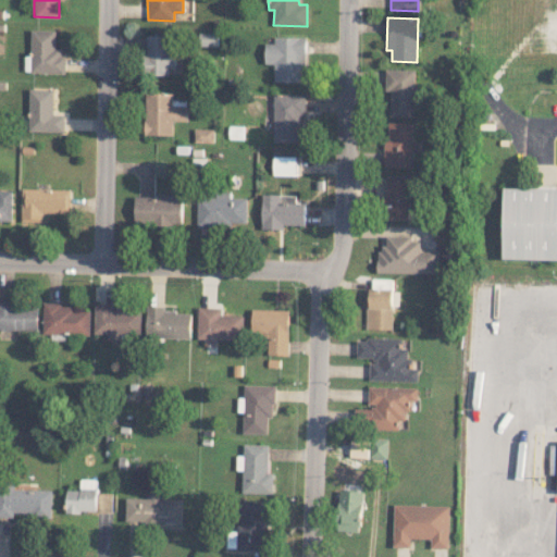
[(56,31),(31,29),(31,56),(25,56),(24,72),(63,73),(64,49),(56,48),(56,31)]
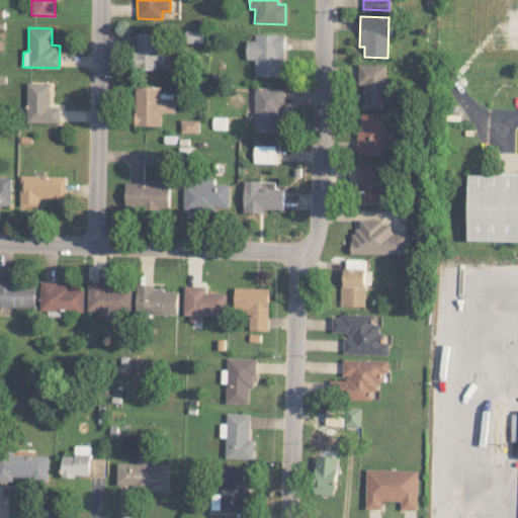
[(202,30),(186,30),(186,42),(202,42),(202,30)]
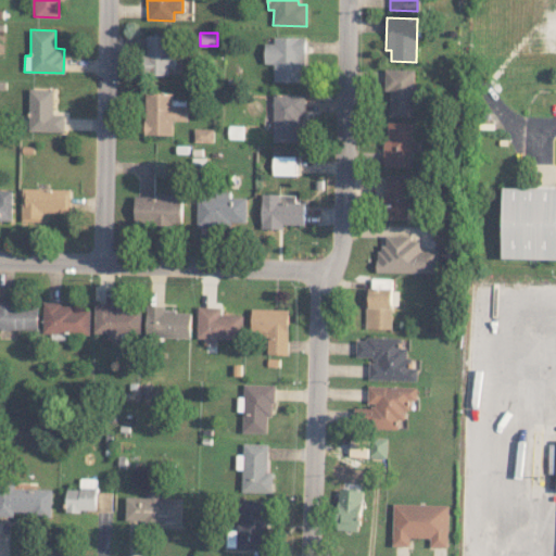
[(169,75),(169,68),(176,68),(177,35),(147,35),(147,74),(169,75)]
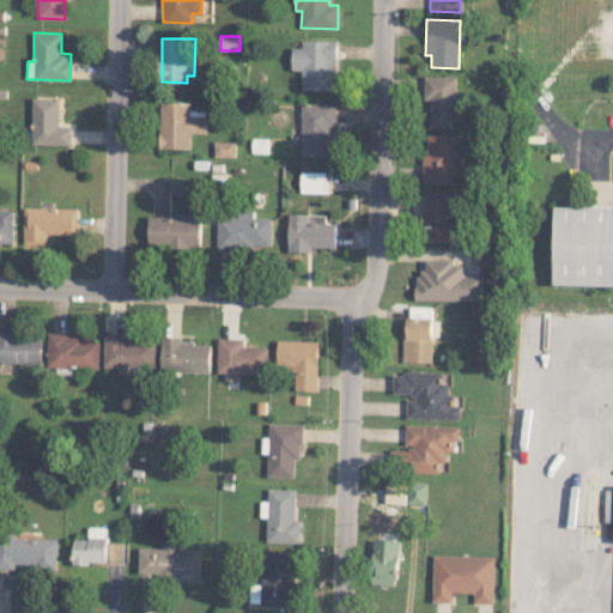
[(335,41),(302,41),(302,47),(291,47),(291,71),(301,71),(301,90),(334,90),(335,41)]
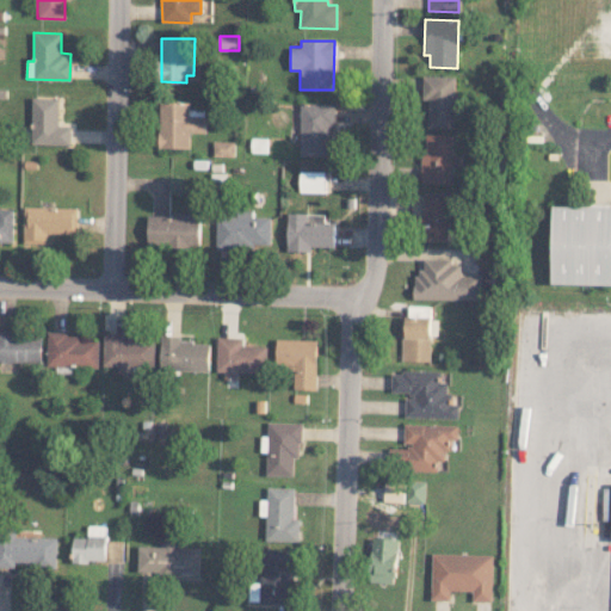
[(454,128),(454,111),(456,111),(457,76),(423,75),(423,100),(429,100),(427,127),(454,128)]
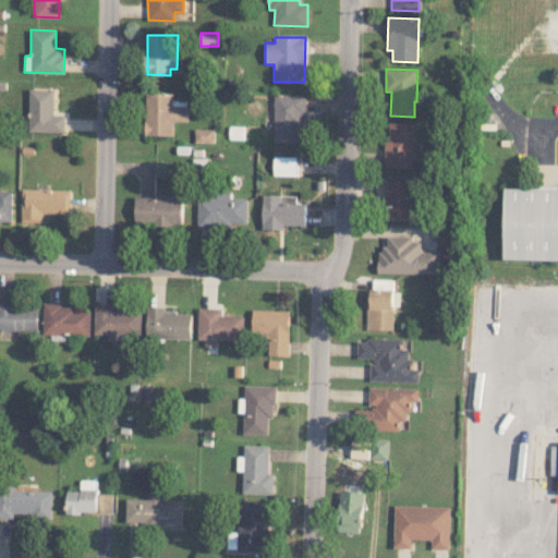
[(53,89),(28,88),(28,132),(64,132),(64,114),(52,114),(53,89)]
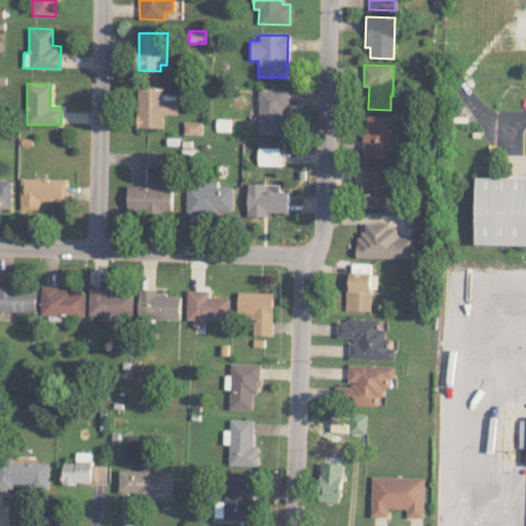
[(178,114),(178,101),(163,100),(163,87),(138,87),(137,127),(163,127),(163,114),(178,114)]
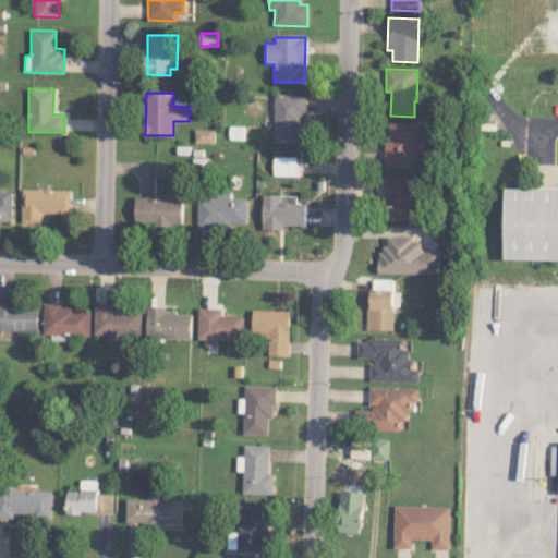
[(273,142),(302,143),(302,95),(274,94),(273,142)]
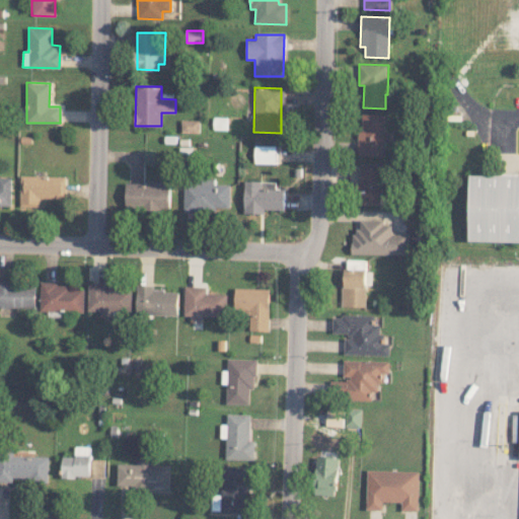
[(359,155),(383,156),(384,115),(360,114),(359,155)]
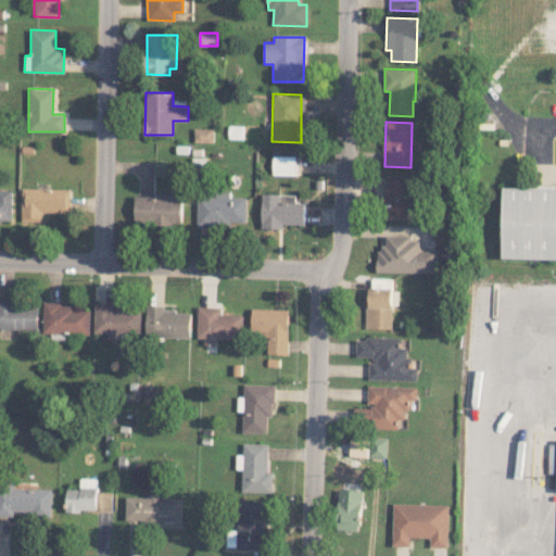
[(194,141),(213,142),(214,128),(194,128),(194,141)]
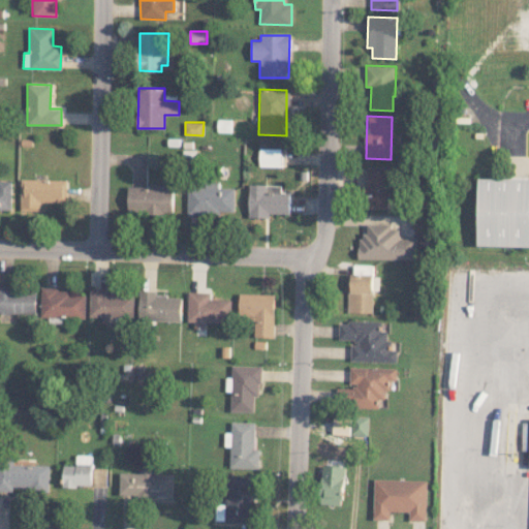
[(258,165),(280,166),(280,149),(259,148),(258,165)]
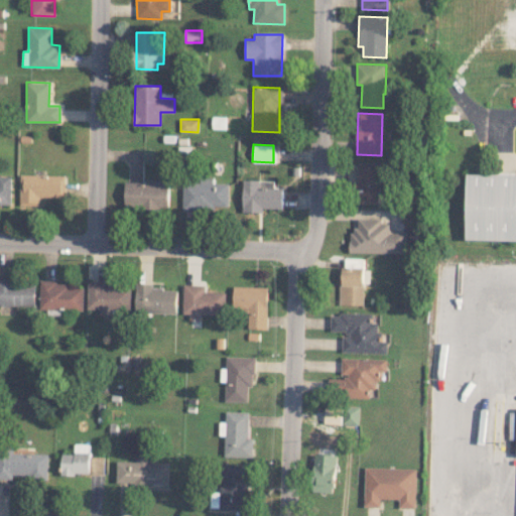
[(359,162),(358,203),(379,203),(379,162),(359,162)]
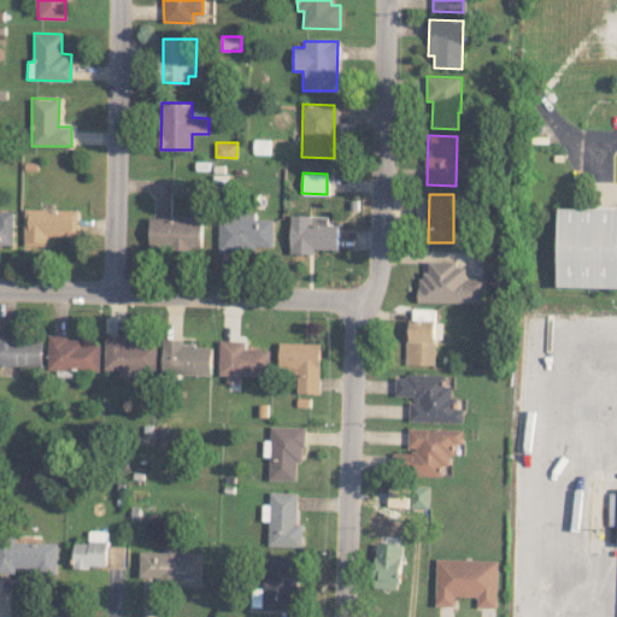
[(558,287),(616,287),(616,207),(559,207),(558,287)]
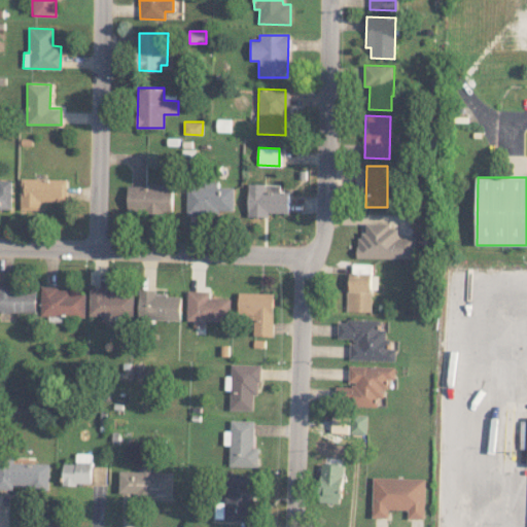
[(20,209),(39,210),(39,201),(66,202),(67,179),(21,178),(20,209)]
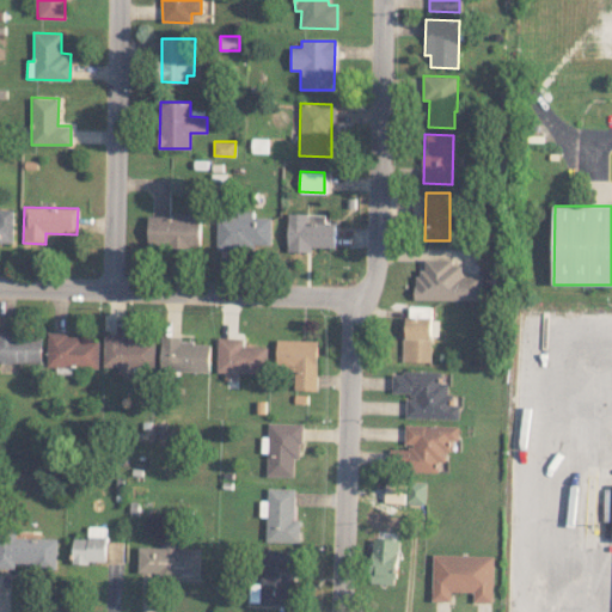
[(0,242),(13,243),(14,209),(0,208),(0,242)]
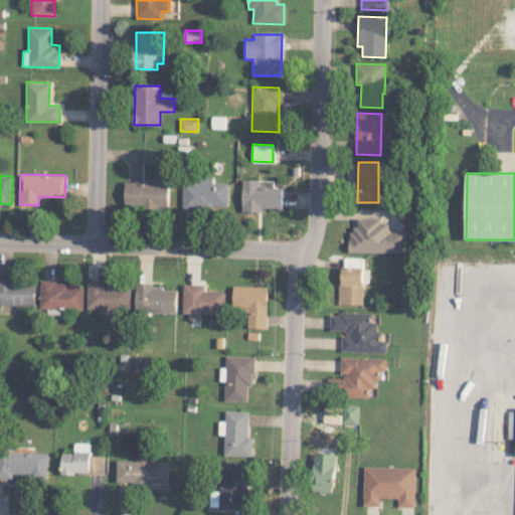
[(227,206),(227,183),(212,182),(213,177),(182,176),(182,209),(213,209),(213,205),(227,206)]
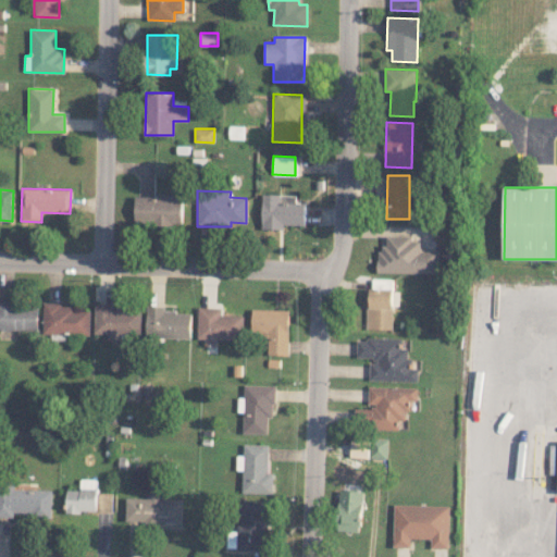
[(262,229),(284,229),(284,224),(305,225),(305,202),(295,201),(295,195),(262,194),(262,229)]
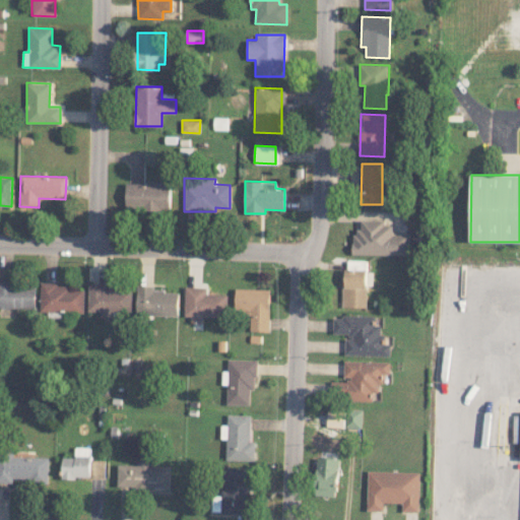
[(126,208),(170,208),(171,185),(126,184),(126,208)]
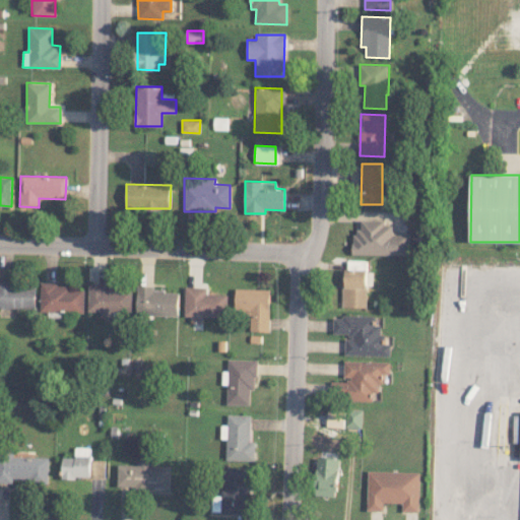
[(361,221),(361,232),(351,232),(351,255),(408,256),(409,235),(392,234),(393,221),(361,221)]
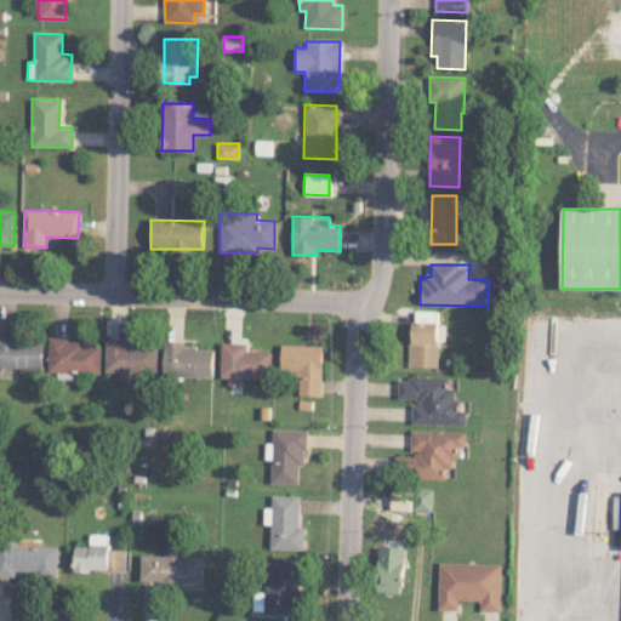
[(437,312),(416,311),(416,320),(437,322),(437,312)]
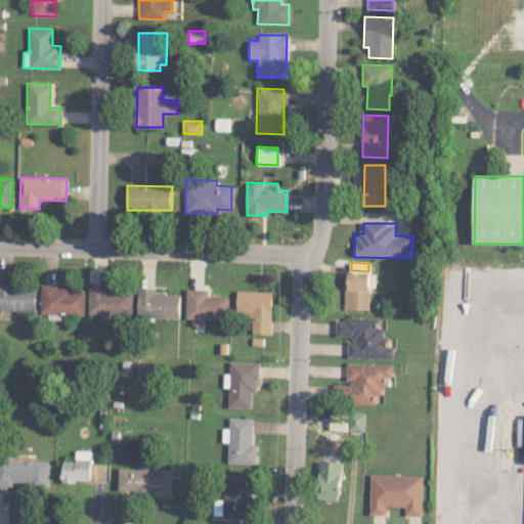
[(368,310),(369,272),(346,271),(345,309),(368,310)]
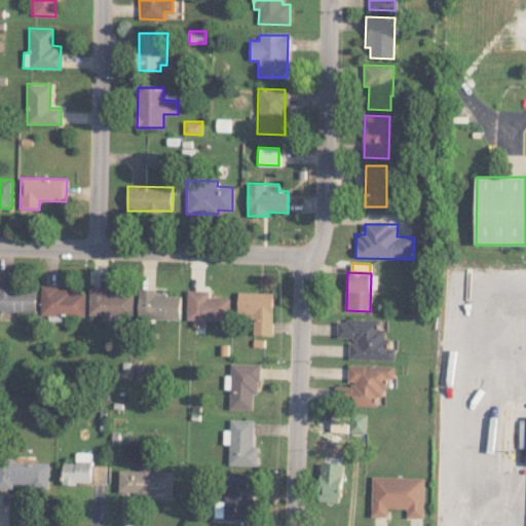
[(0,310),(35,312),(36,287),(0,285),(0,310)]
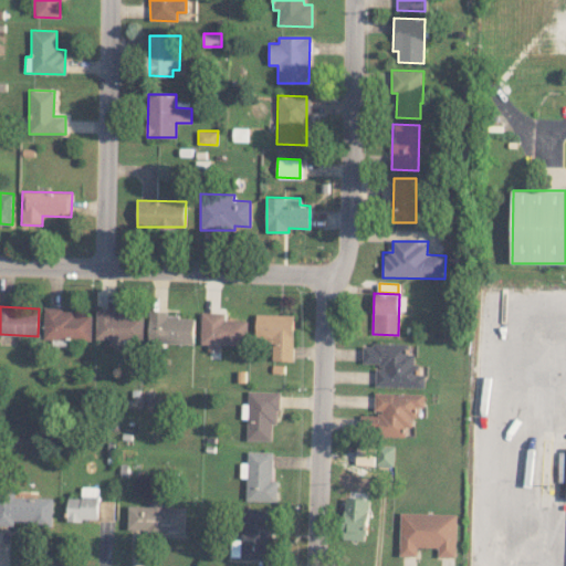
[(96,339),(109,339),(109,346),(122,347),(123,339),(143,341),(144,310),(97,308),(96,339)]
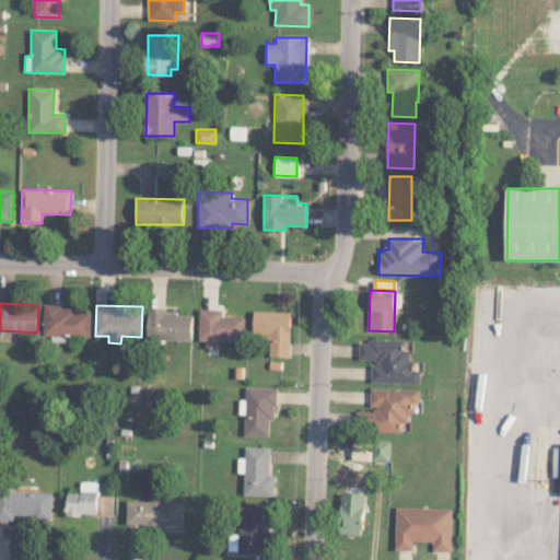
[(43,335),(90,336),(91,307),(44,306),(43,335)]
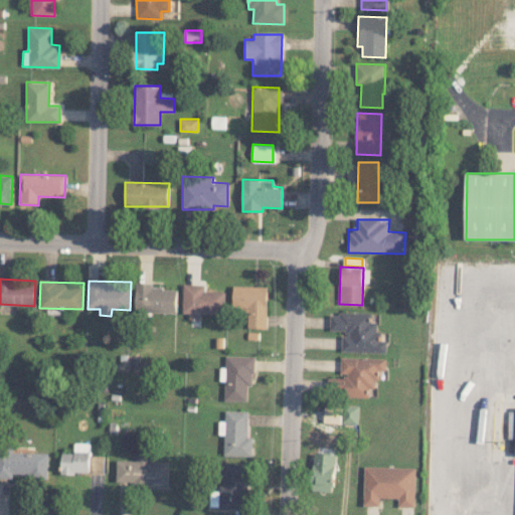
[(135,312),(176,313),(177,289),(153,288),(153,283),(136,283),(135,312)]
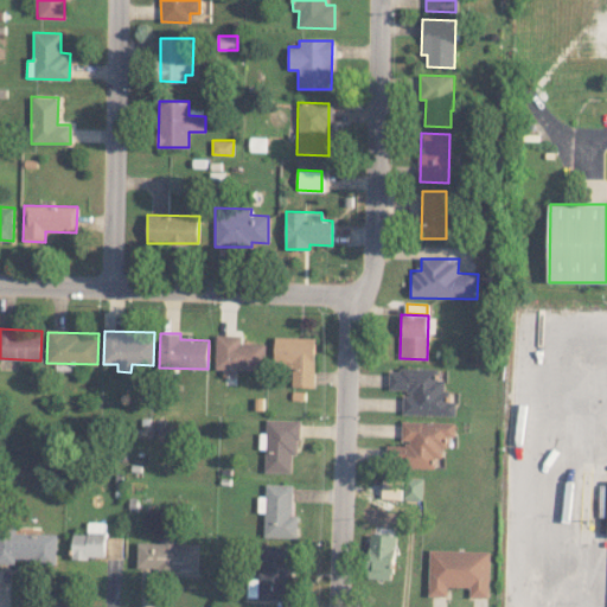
[(215,369),(223,370),(223,371),(264,372),(266,343),(241,343),(241,336),(216,334),(215,369)]
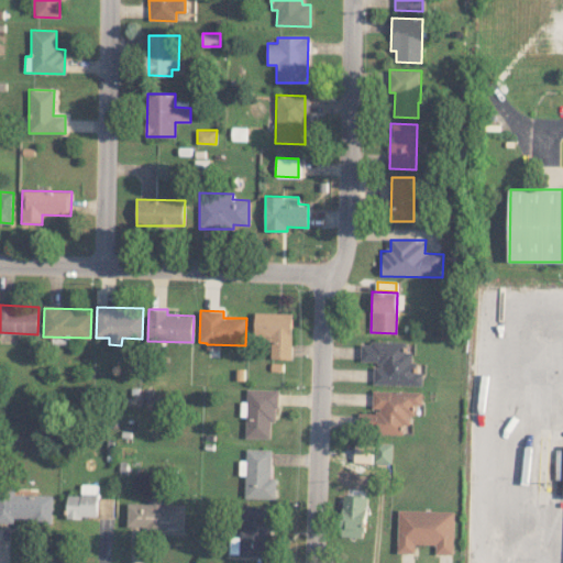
[(254,341),(271,341),(271,359),(290,360),(291,312),(254,312),(254,341)]
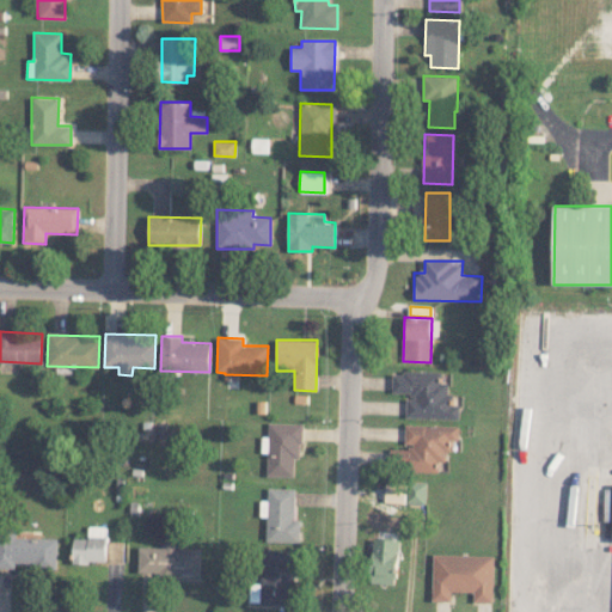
[(405,417),(459,418),(459,404),(454,404),(454,393),(447,393),(447,383),(440,383),(441,372),(392,371),(391,395),(405,395),(405,417)]
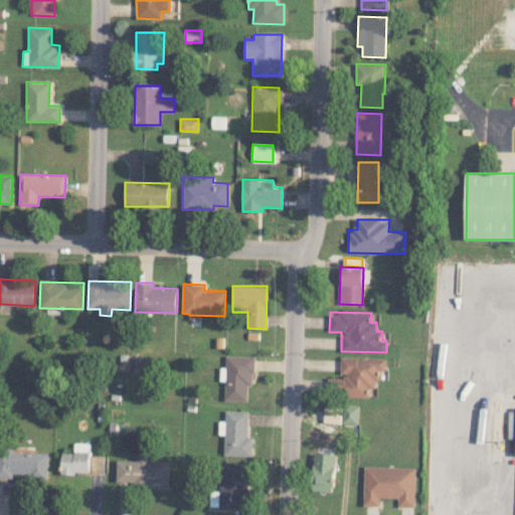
[(247,401),(247,385),(253,385),(254,356),(226,355),(224,400),(247,401)]
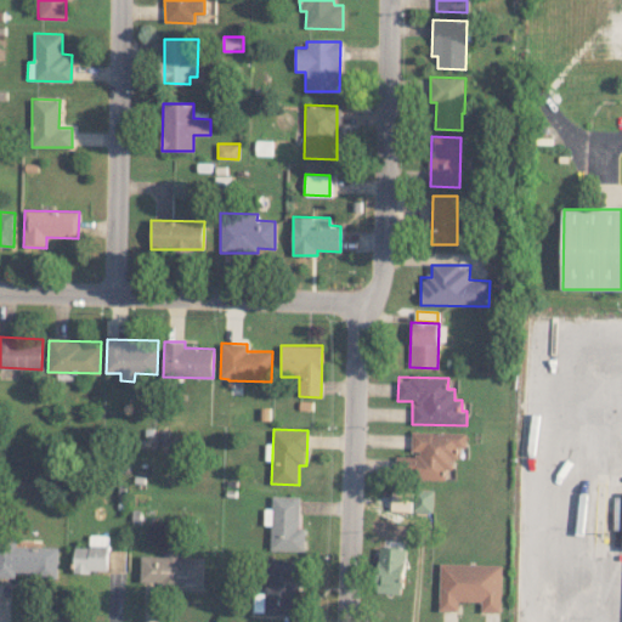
[(467,433),(412,431),(412,456),(397,456),(396,478),(446,479),(446,469),(456,469),(457,447),(465,447),(467,433)]
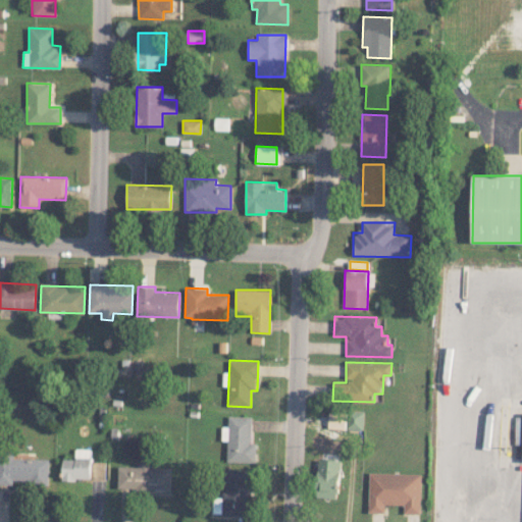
[(363,430),(363,411),(328,409),(328,428),(347,428),(347,429),(363,430)]
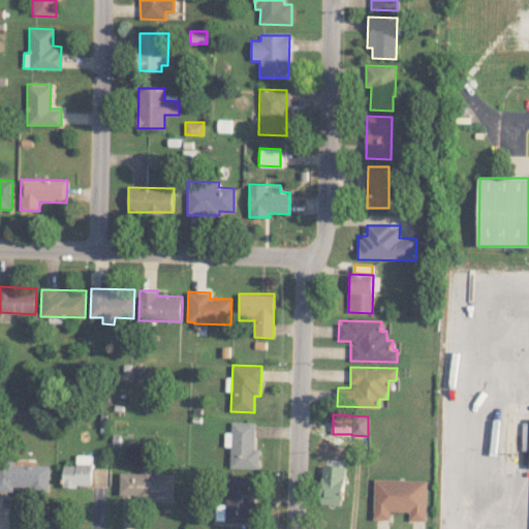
[(255,422),(231,422),(231,432),(225,432),(225,446),(230,446),(230,468),(259,468),(259,449),(254,449),(255,422)]
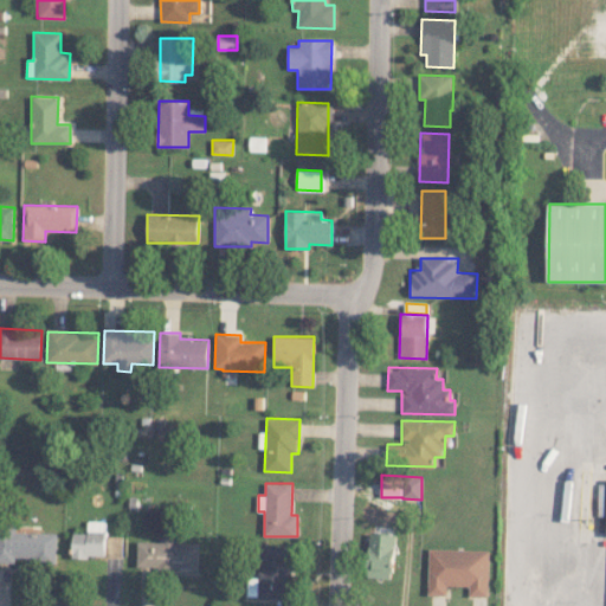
[(105,558),(105,521),(88,521),(88,532),(72,532),(72,556),(105,558)]
